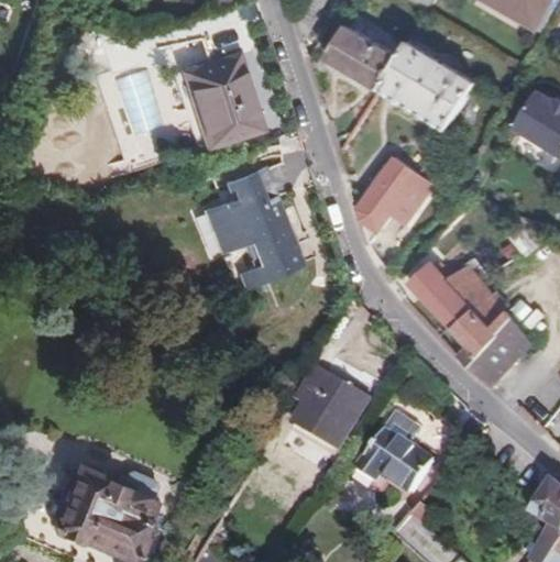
[(235,2),(234,0),(209,0),(213,10),(235,2)]
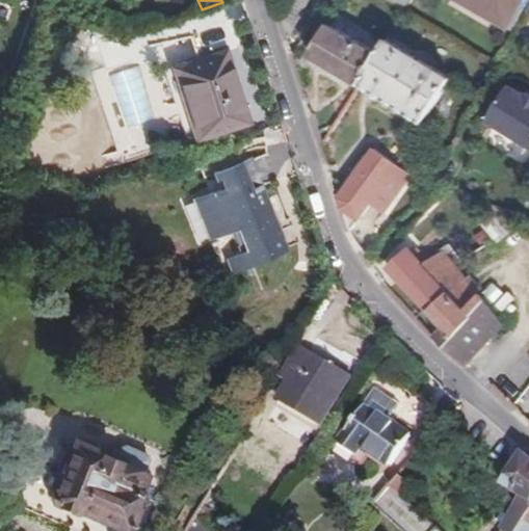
[(379,0),(403,15),(411,0),(379,0)]
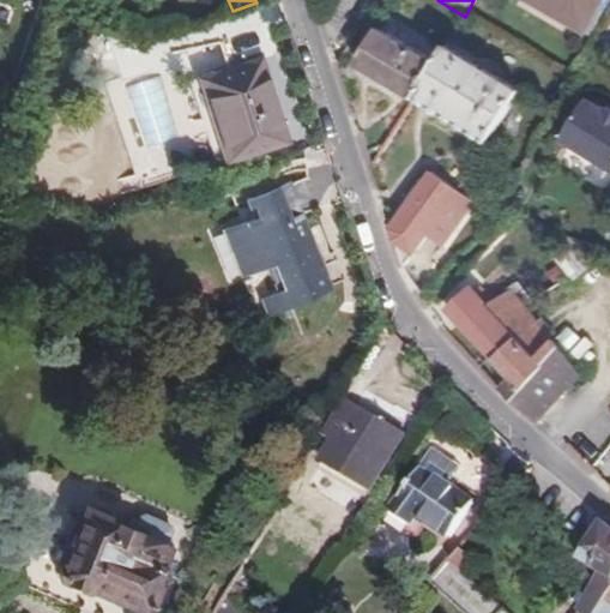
[(524,0),(584,34),(601,0),(524,0)]
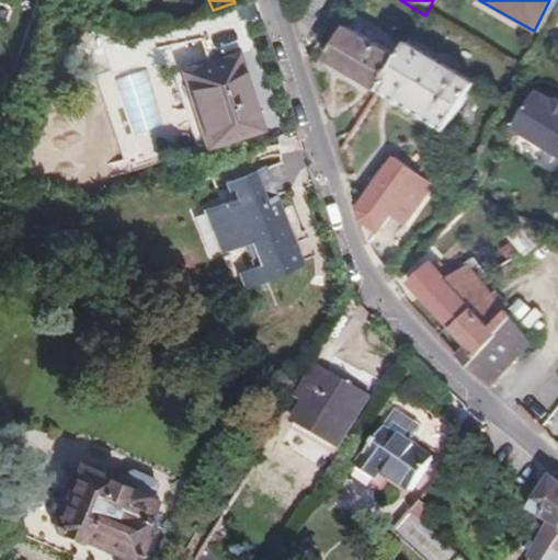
[(382,89),(399,59),(346,29),(329,57),(382,89)]
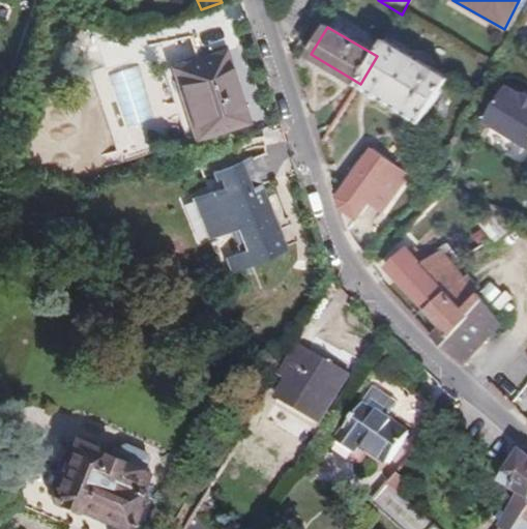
[(446,80),(386,42),(377,56),(360,84),(419,121),(446,80)]
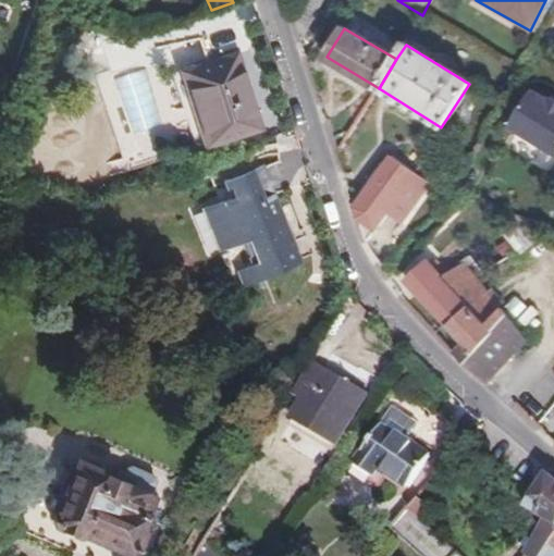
[(172,76),(196,149),(258,128),(235,56),(172,76)]
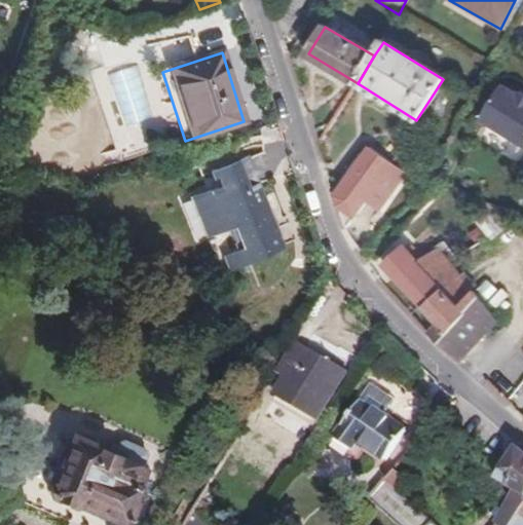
[(478,121),(522,147),(522,100),(515,97),(512,100),(496,90),(478,121)]
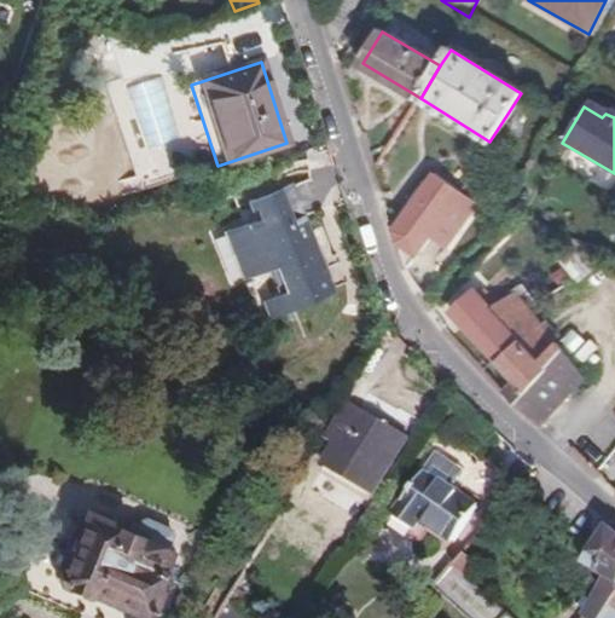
[(398,246),(415,259),(428,238),(445,249),(475,202),(429,174),(394,235),(398,246)]
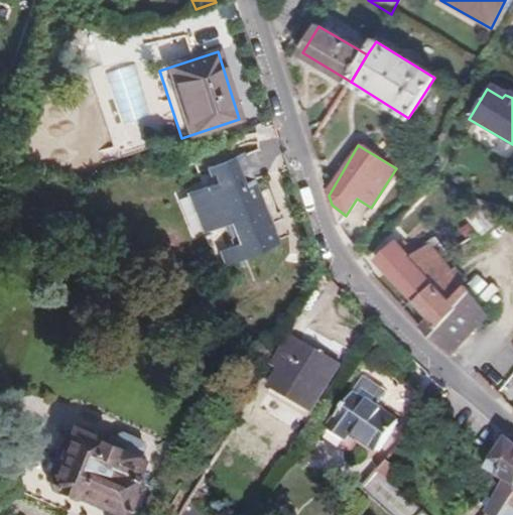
[(242,155),(218,164),(224,180),(213,184),(188,195),(202,230),(221,223),(234,257),(276,241),(242,155)]
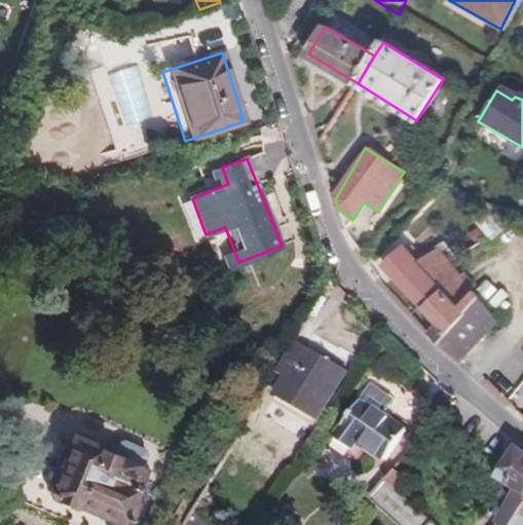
[(228,184),(222,167),(212,172),(217,188),(228,184)]
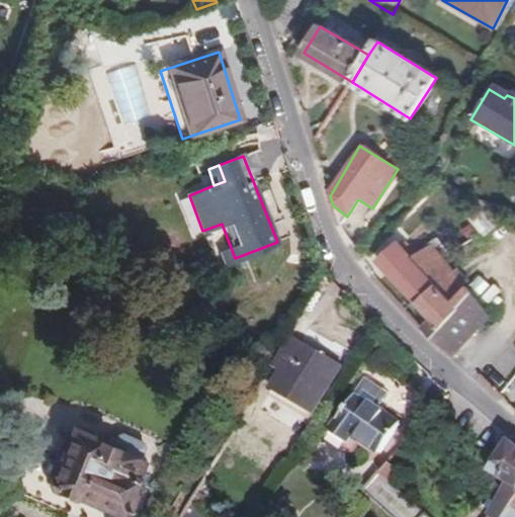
[(407,243),(425,229),(410,210),(393,225),(407,243)]
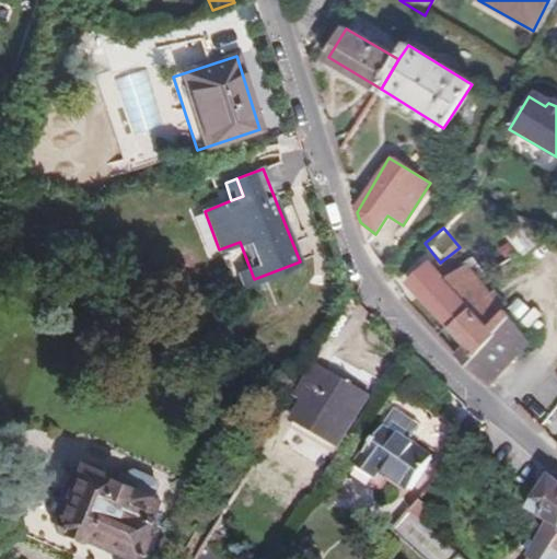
[(522,256),(507,237),(470,260),(488,279),(503,269),(522,256)]
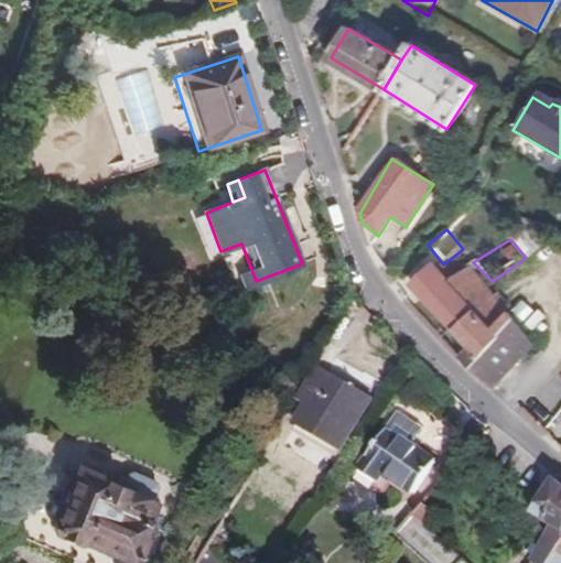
[(412,289),(448,326),(468,304),(474,300),(440,266),(434,270),(431,267),(412,289)]
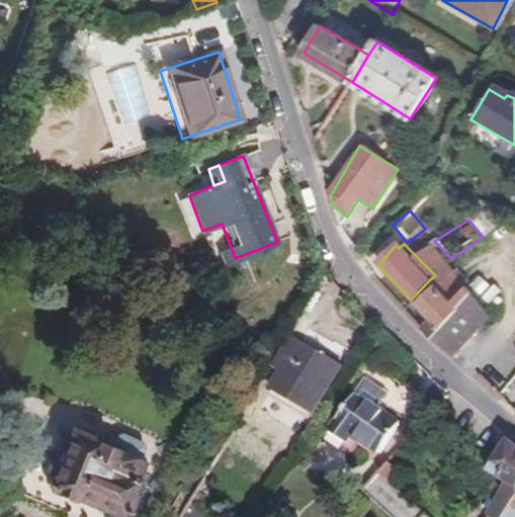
[(435,275),(430,279),(449,299),(462,286),(464,284),(445,264),(435,275)]
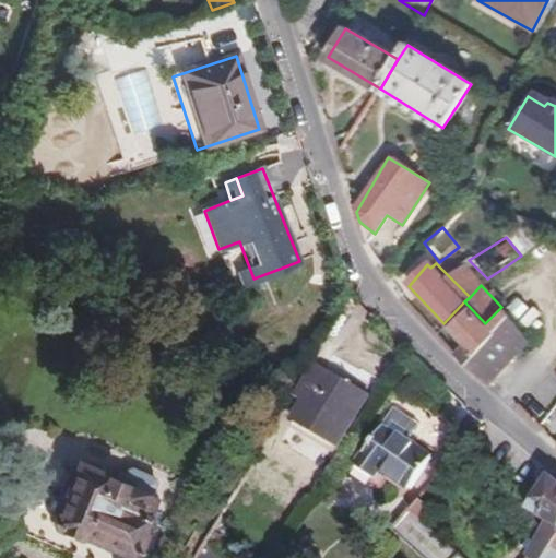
[(464,346),(457,355),(487,383),(527,337),(499,309),(485,323),(464,301),(444,323),(464,346)]
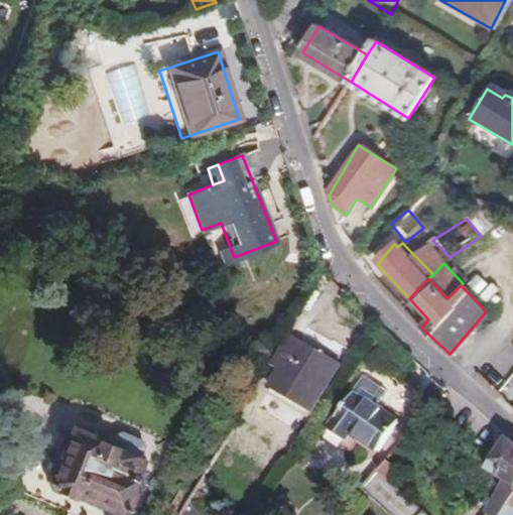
[(288,332),(272,357),(270,362),(284,370),(301,340),(288,332)]
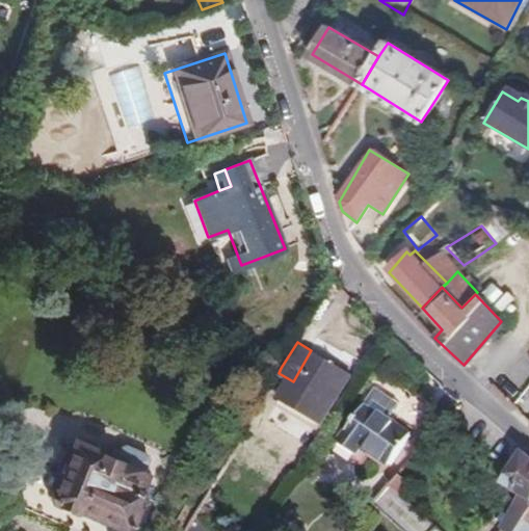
[(311,350),(293,381),(281,401),(321,426),(351,374),(311,350)]
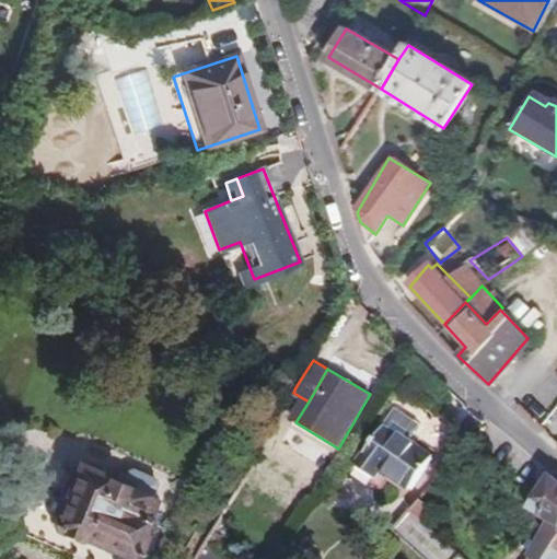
[(394,408),(383,423),(407,440),(418,423),(394,408)]
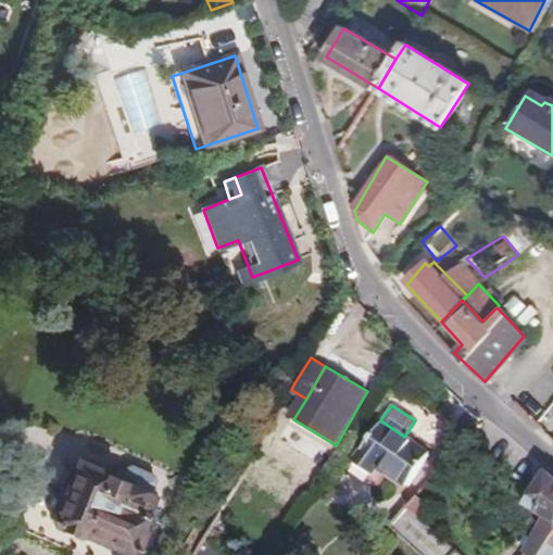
[(377,464),(406,484),(428,452),(380,420),(352,461),(371,474),(377,464)]
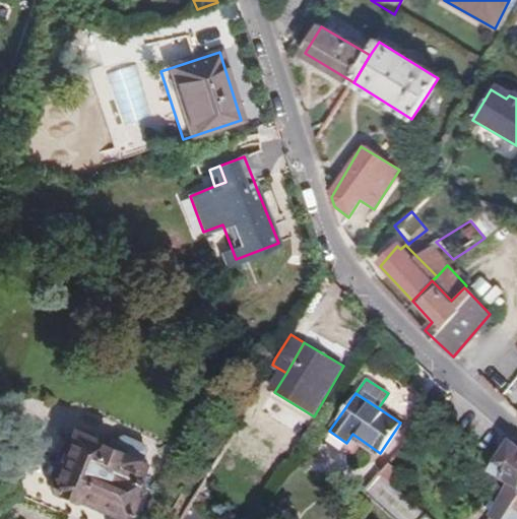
[(64,494),(71,493),(116,512),(119,505),(123,507),(125,502),(121,500),(139,460),(89,438),(90,434),(89,429),(75,423),(70,426),(68,429),(66,429),(40,482),(64,494)]
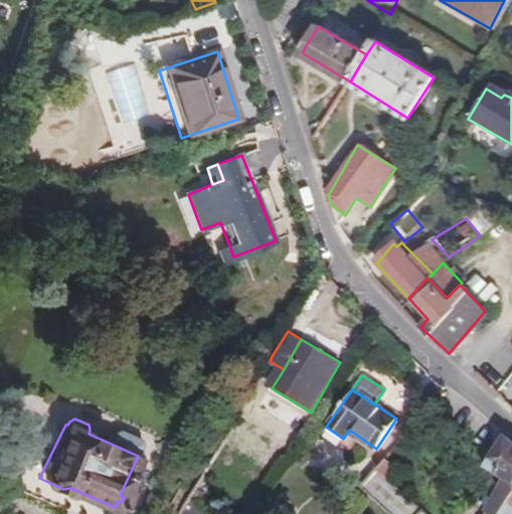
[(511,445),(503,438),(480,465),(505,488),(494,505),(502,510),(508,513),(511,513),(511,498),(508,494),(511,488),(511,445)]
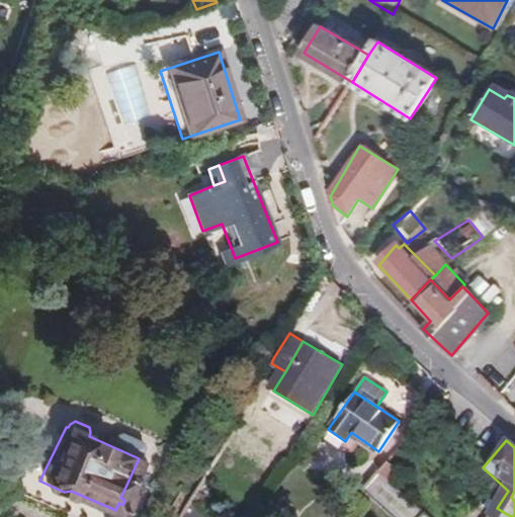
[(398,469),(387,458),(378,468),(389,480),(398,469)]
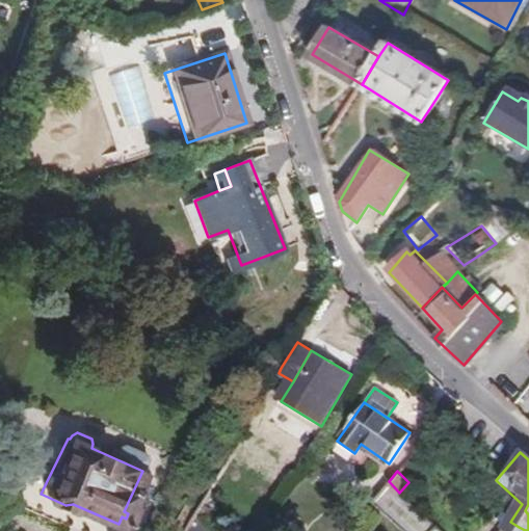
[(399,493),(389,481),(374,502),(401,530),(427,530),(433,526),(399,493)]
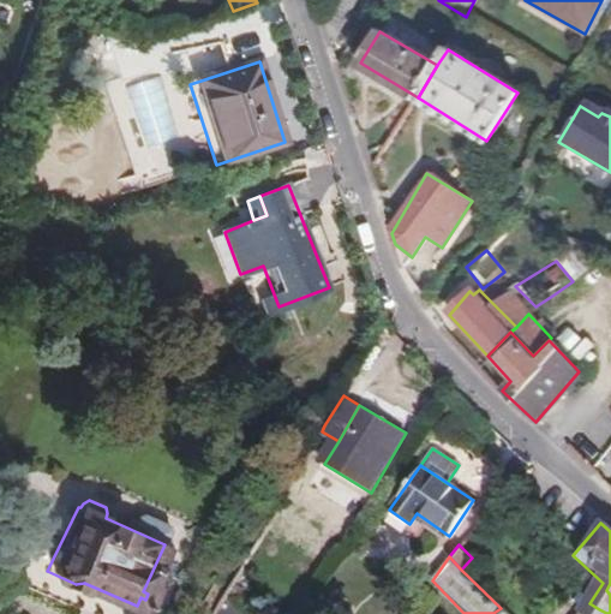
[(595,613),(599,609),(589,603),(582,613),(595,613)]
